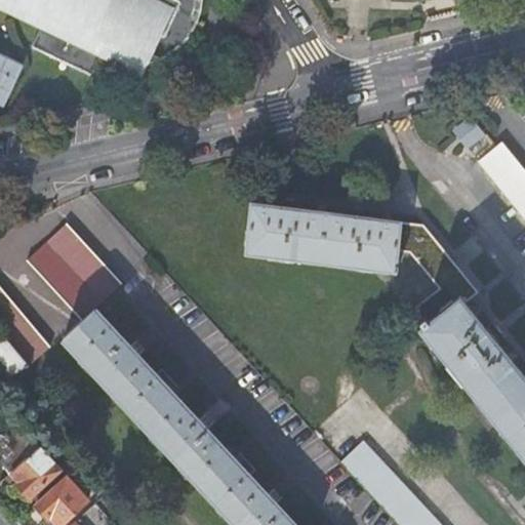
[(0,0),(0,104),(3,106),(22,66),(0,54),(0,2),(42,24),(30,47),(90,77),(99,57),(112,64),(123,66),(146,66),(158,62),(168,56),(178,49),(187,41),(195,26),(190,23),(194,5),(193,0),(0,0)]
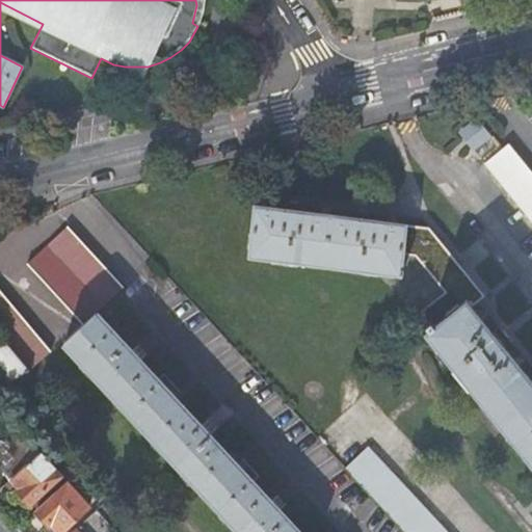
[(481,116),(462,131),(486,159),(504,144),(481,116)]
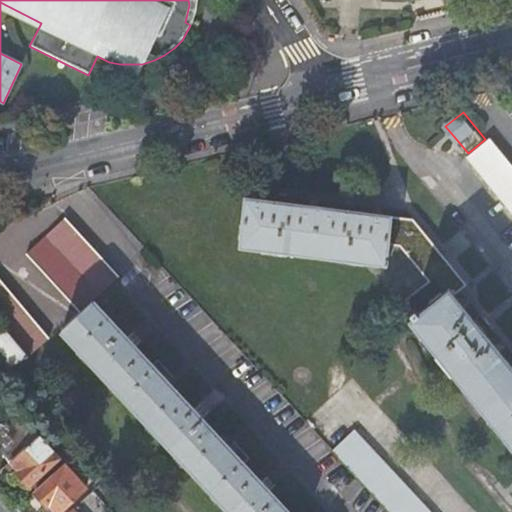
[(511,214),(511,167),(488,138),(466,157),(511,214)]
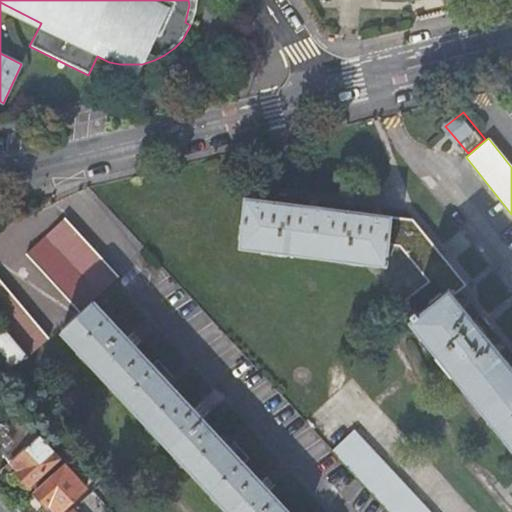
[(399,245),(416,266),(437,249),(413,220),(362,213),(363,206),(344,204),(344,211),(318,208),(293,204),(293,198),(274,196),(273,202),(246,199),(240,246),(384,264),(387,244),(399,245)]
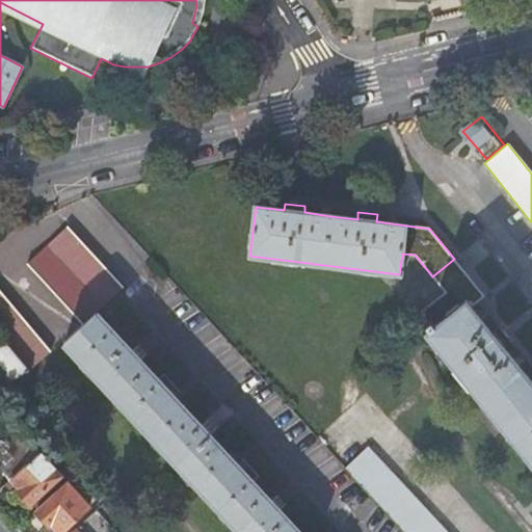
[(298,531),(278,511),(281,509),(271,500),(270,502),(209,435),(211,434),(203,425),(201,427),(140,361),(141,360),(133,351),(131,353),(96,314),(123,289),(68,228),(26,264),(82,326),(63,343),(239,531),(298,531)]
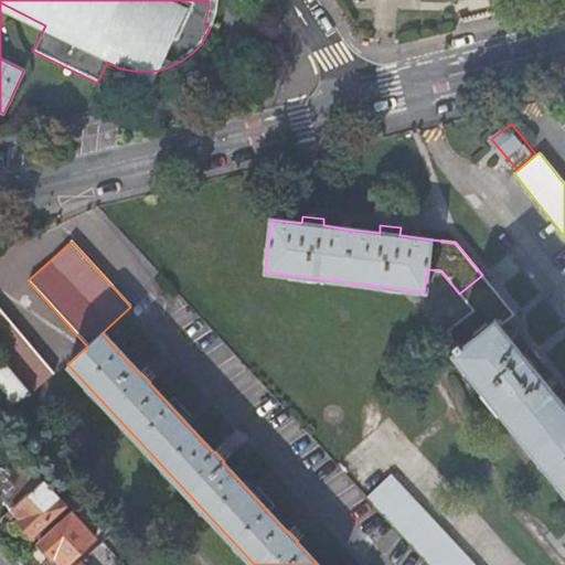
[(472,310),(496,292),(482,275),(459,294),(472,310)]
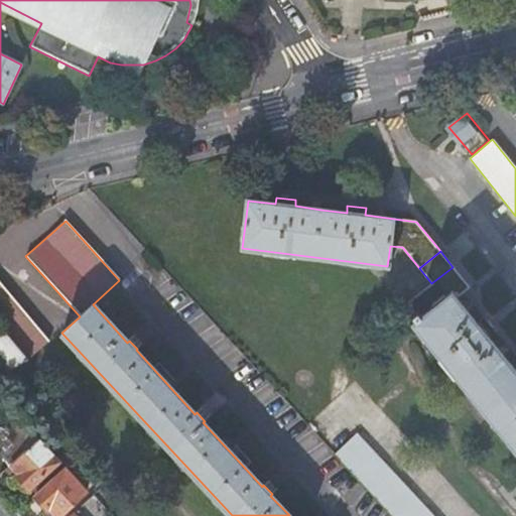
[(469,287),(453,267),(431,283),(403,305),(415,320),(413,323),(515,448),(515,372),(489,338),(495,333),(483,317),(476,323),(456,297),(469,287)]
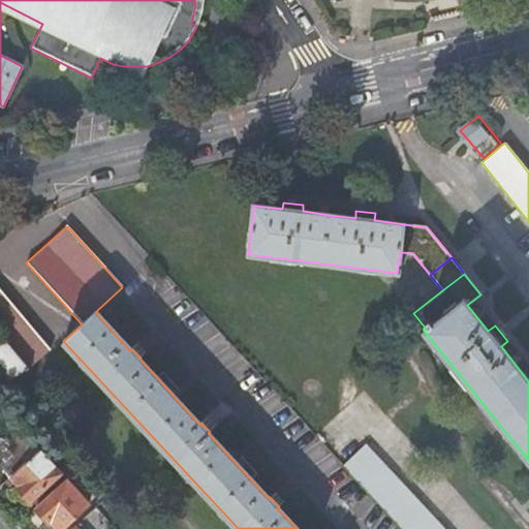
[(0,290),(0,336),(28,370),(50,351),(0,290)]
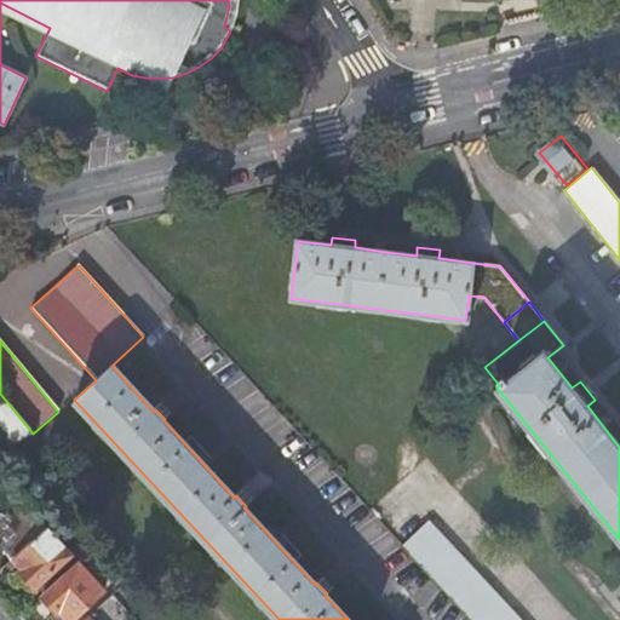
[(0,437),(9,448),(33,434),(0,394),(0,437)]
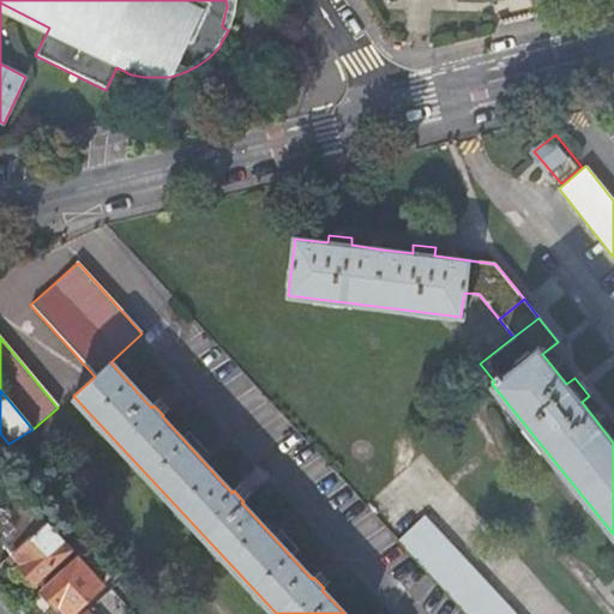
[(17,548),(44,523),(0,475),(0,537),(1,539),(2,537),(4,536),(6,535),(17,548)]
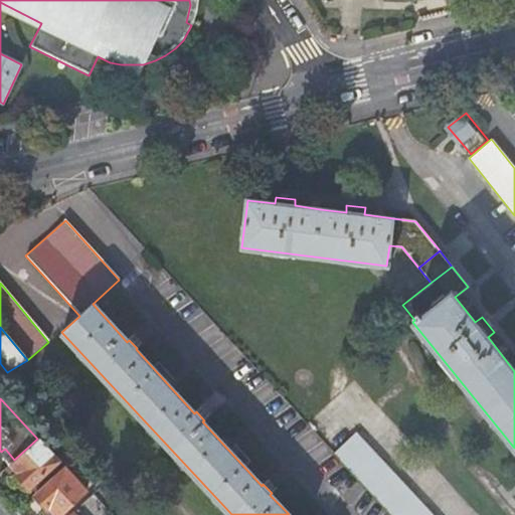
[(432,514),(356,433),(333,453),(390,514),(432,514)]
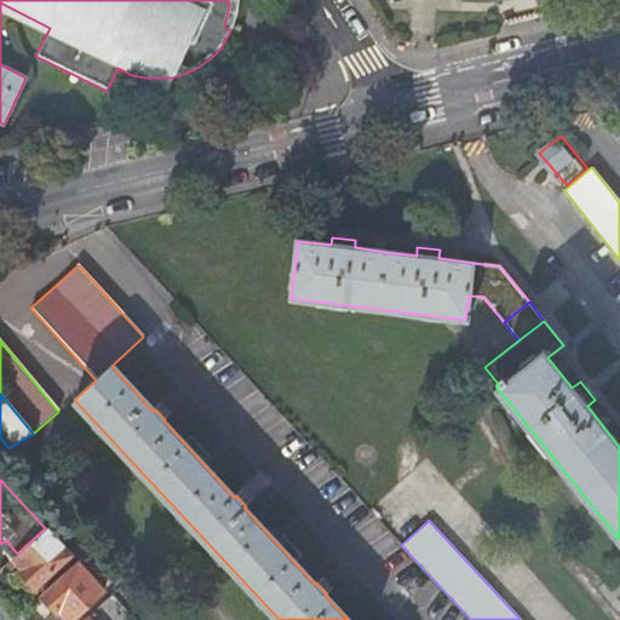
[(70,557),(45,528),(17,554),(11,560),(16,566),(21,569),(17,573),(19,575),(19,579),(28,587),(30,587),(34,590),(35,589),(40,597),(78,563),(70,557)]
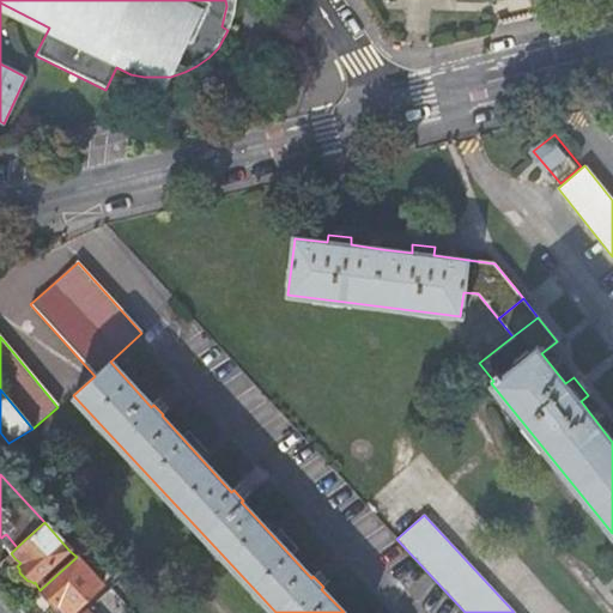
[(90,545),(84,538),(70,551),(77,557),(90,545)]
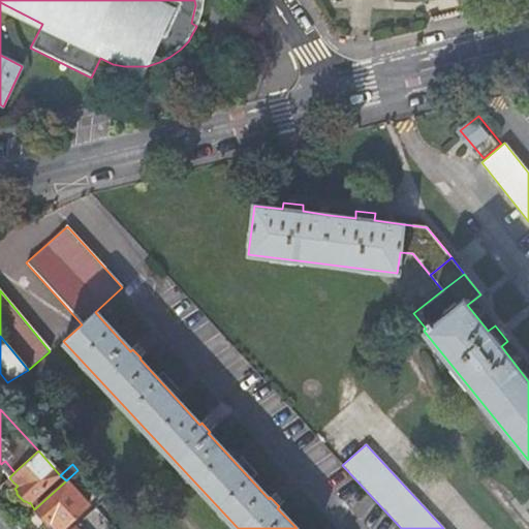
[(66,480),(34,509),(37,512),(36,516),(43,523),(45,522),(48,524),(50,523),(55,528),(61,528),(88,504),(66,480)]
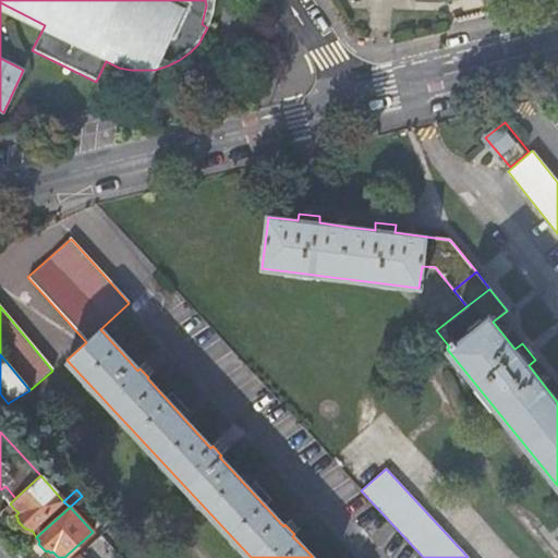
[(77,557),(114,557),(129,546),(111,526),(77,557)]
